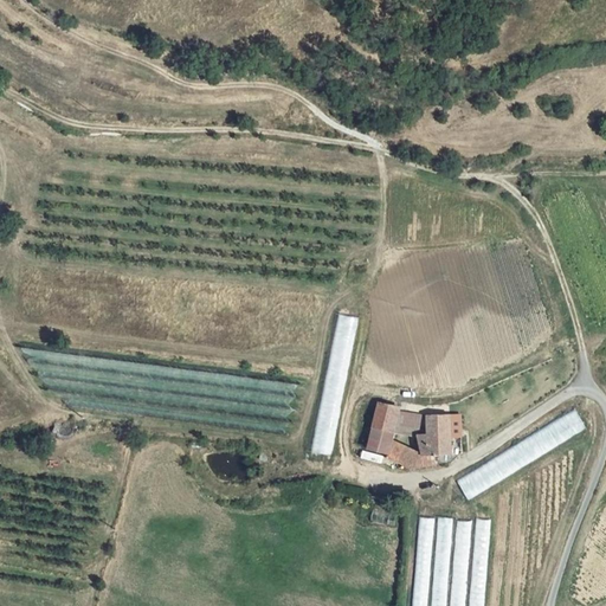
[(313,451),(331,455),(358,317),(337,314),(313,451)]
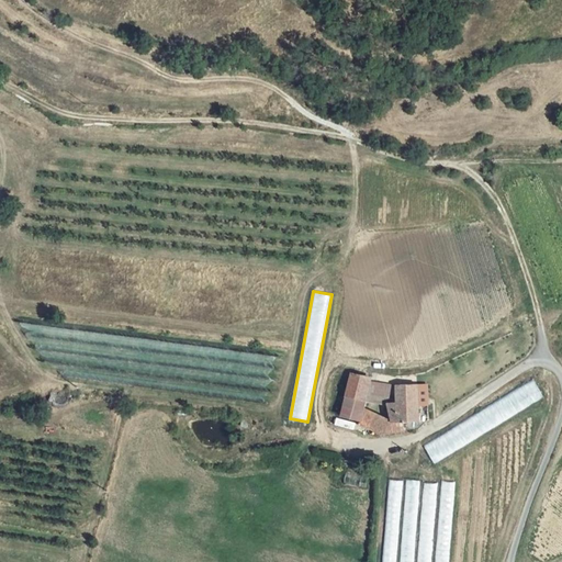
[(369,391),(372,381),(372,378),(352,372),(343,416),(361,419),(364,406),(369,391)]
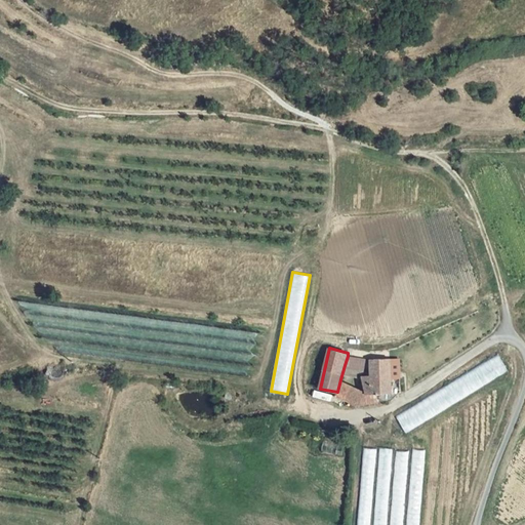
[(406,431),(510,371),(500,355),(396,414),(406,431)]
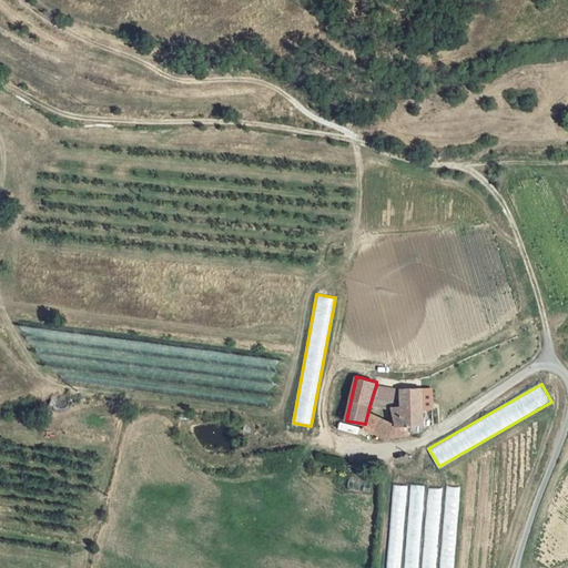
[(376,385),(373,395),(402,401),(401,389),(376,385)]
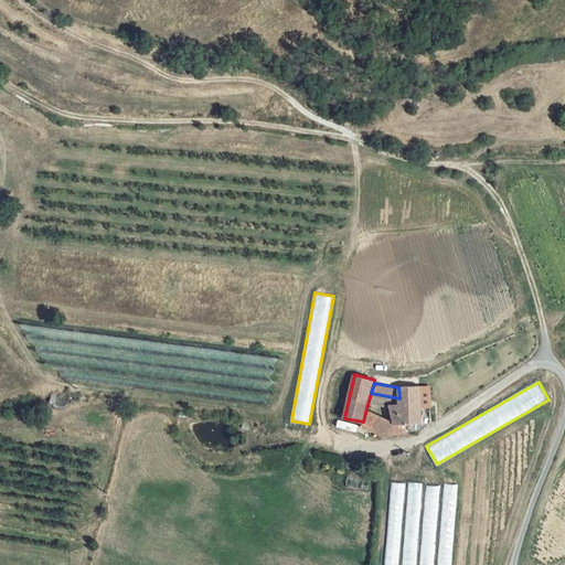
[(400,398),(402,414),(405,415),(406,430),(422,429),(418,385),(398,387),(400,398)]
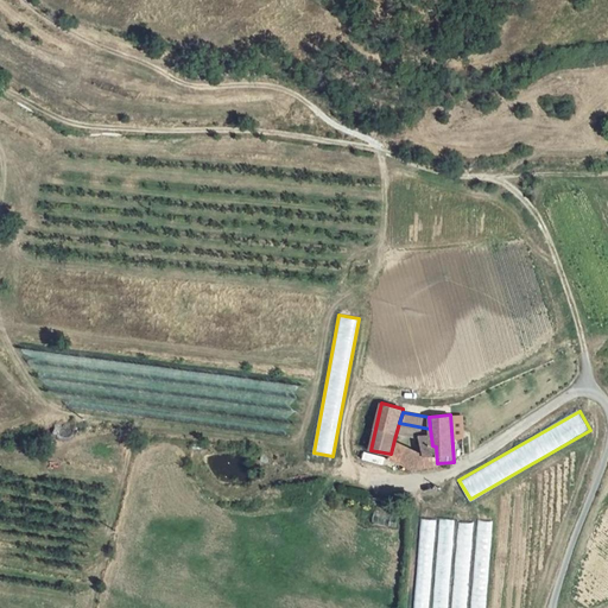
[(399,423),(394,439),(432,445),(430,429),(399,423)]
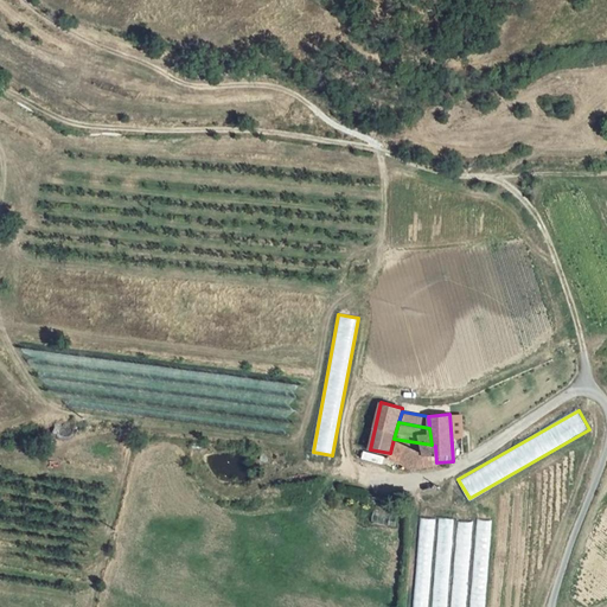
[(435,446),(432,445),(394,439),(390,453),(407,466),(436,462),(435,446)]
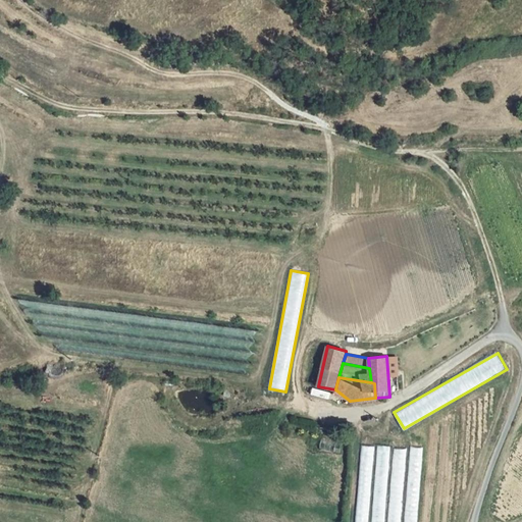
[(360,446),(355,521),(417,521),(422,447),(409,446),(408,449),(392,448),(392,446),(375,445),(375,447),(360,446)]
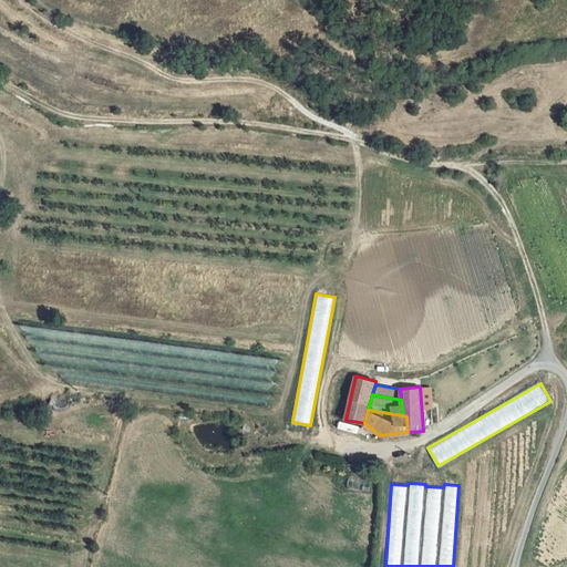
All buildings are outlined.
